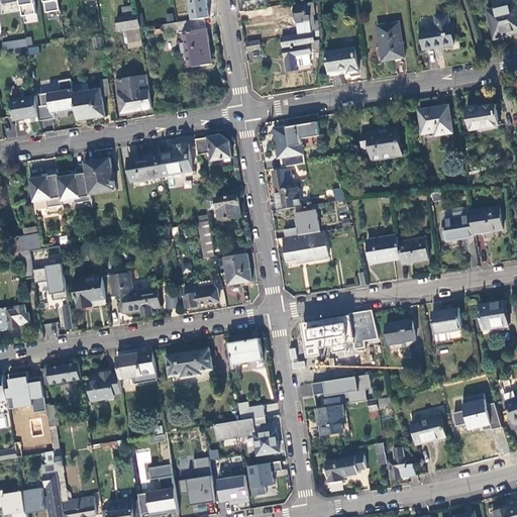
[(208,0),(188,0),(192,20),(211,17),(208,0)]
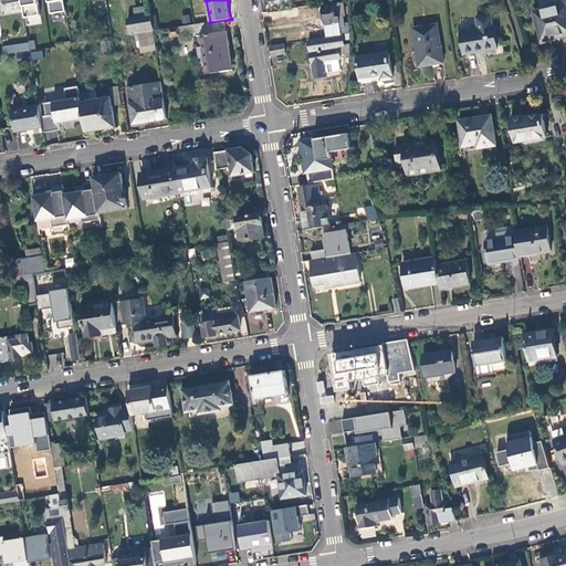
[(325,25),(327,38),(342,35),(350,34),(349,23),(344,23),(344,16),(345,16),(343,2),(322,6),(323,7),(317,8),(321,27),(325,25)]
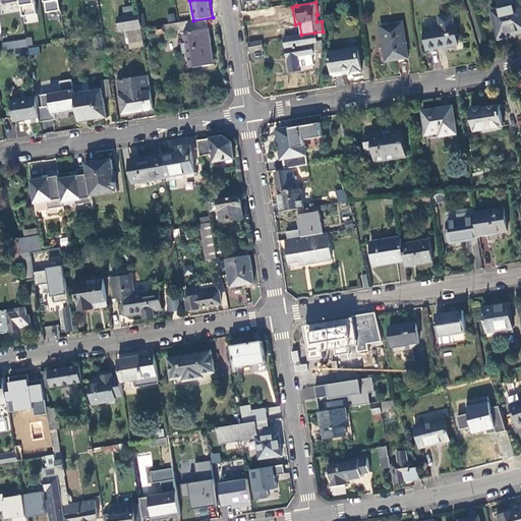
[(520,4),(493,10),(500,38),(520,33),(520,4)]
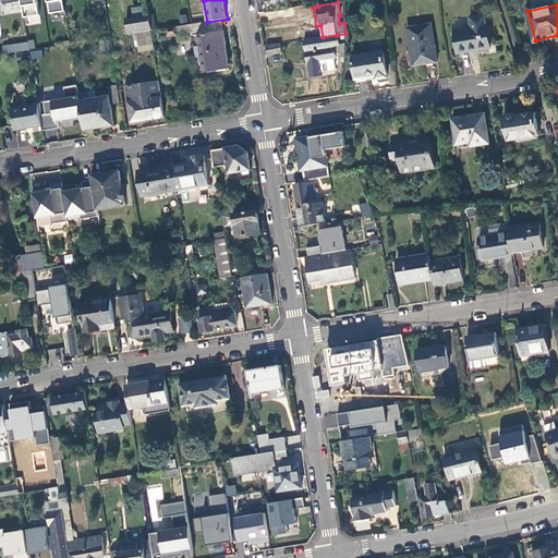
[(132,8),(134,17),(148,15),(147,5),(132,8)]
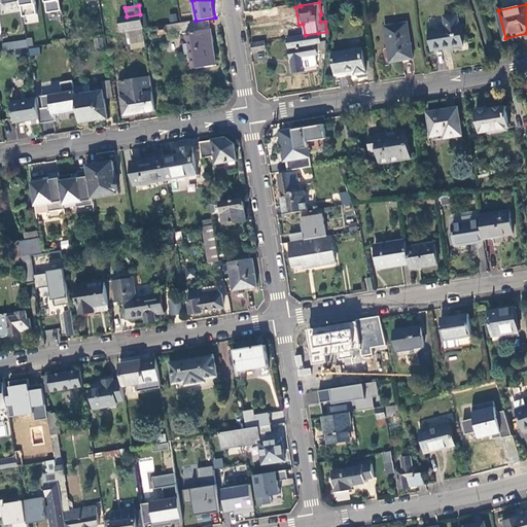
[(277,13),(277,7),(265,9),(266,16),(277,13)]
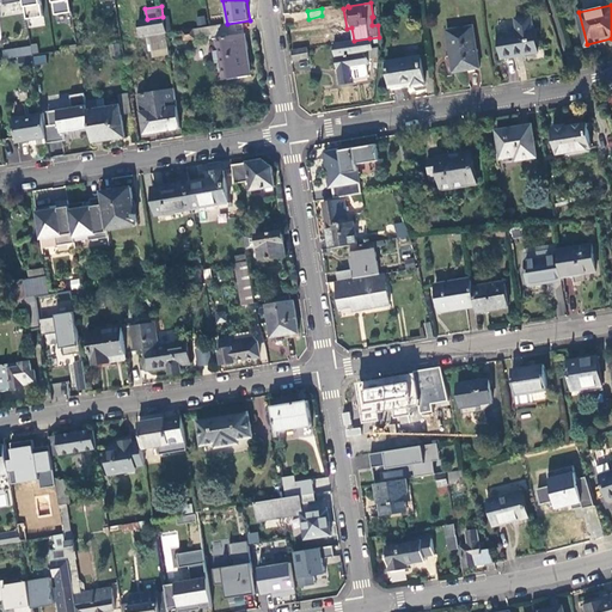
[(308,19),(307,11),(289,14),(292,22),(308,19)]
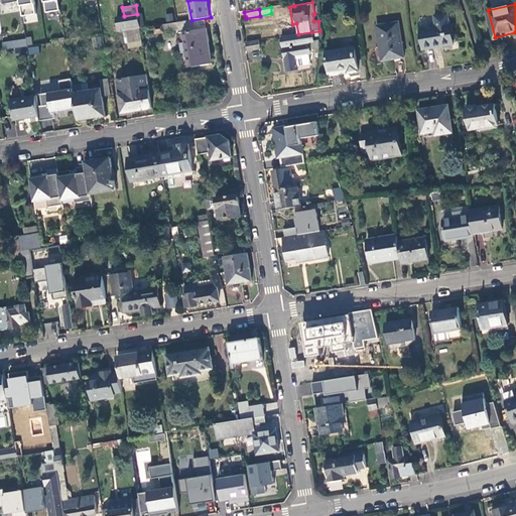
[(424,49),(455,44),(452,24),(452,25),(449,13),(435,15),(437,27),(421,29),(424,49)]
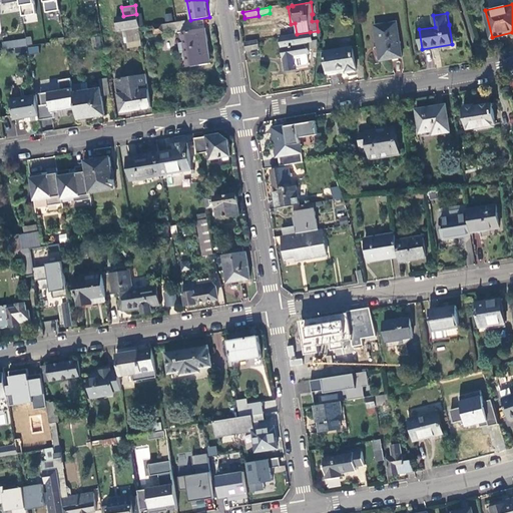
[(116,17),(118,32),(122,31),(139,28),(136,14),(123,16),(116,17)]
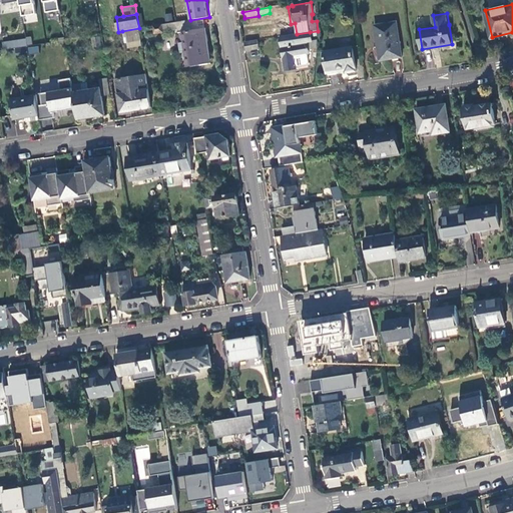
[(205,25),(204,18),(197,19),(198,26),(205,25)]
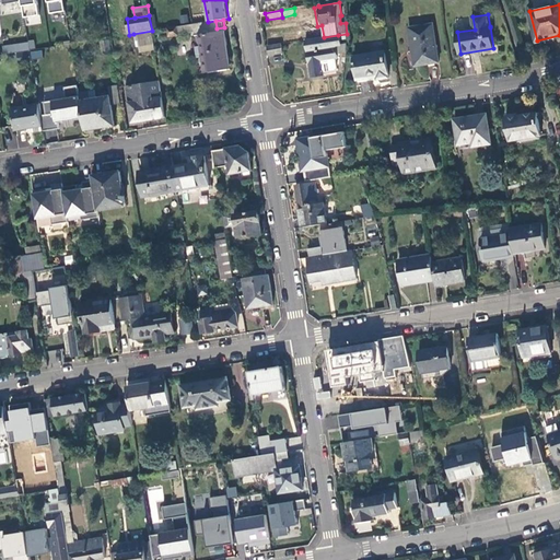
[(198,46),(196,47),(198,57),(206,56),(208,73),(229,70),(225,43),(226,42),(224,27),(217,28),(216,21),(208,22),(193,24),(194,33),(196,33),(198,46)]
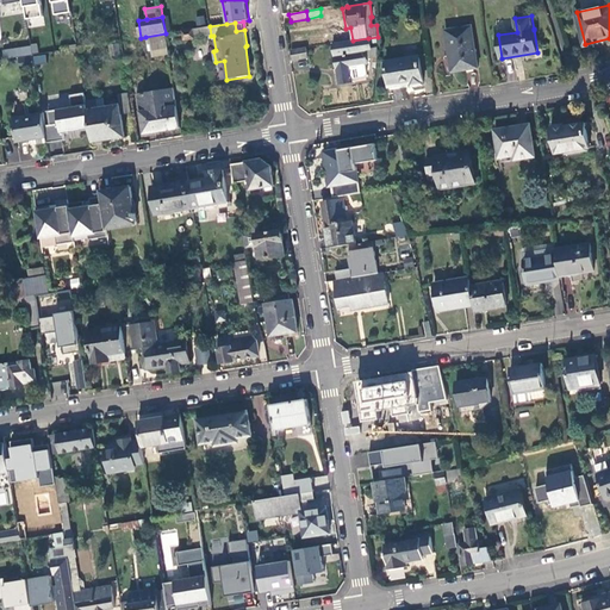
[(184,41),(211,36),(210,26),(182,31),(184,41)]
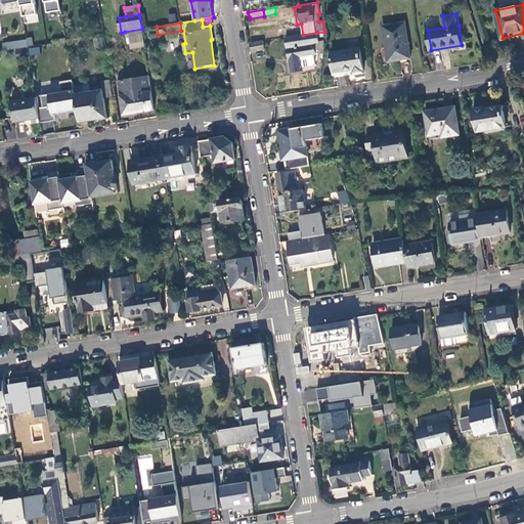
[(410,57),(404,23),(383,27),(386,48),(389,47),(391,61),(410,57)]
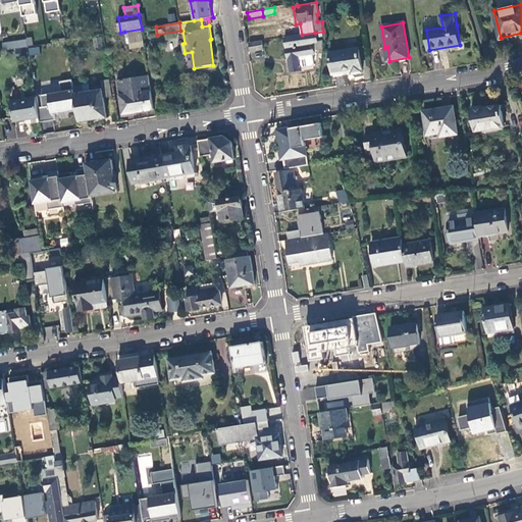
[(47,40),(65,37),(64,28),(62,29),(62,28),(45,31),(47,40)]
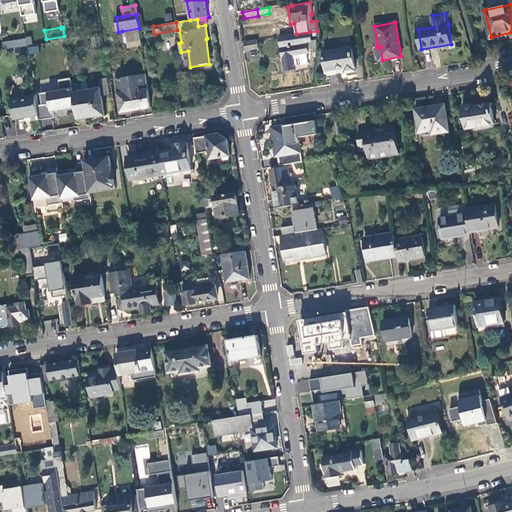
[(128,49),(142,47),(139,28),(122,31),(125,43),(127,43),(128,49)]
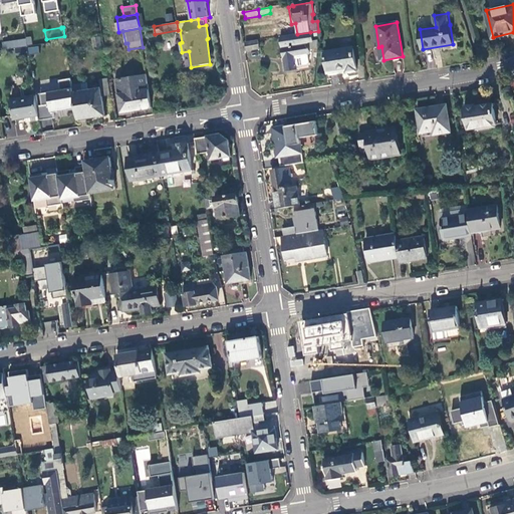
[(297,34),(279,36),(286,71),(298,69),(298,66),(296,56),(309,54),(310,54),(310,49),(317,48),(318,40),(311,41),(310,32),(297,34)]
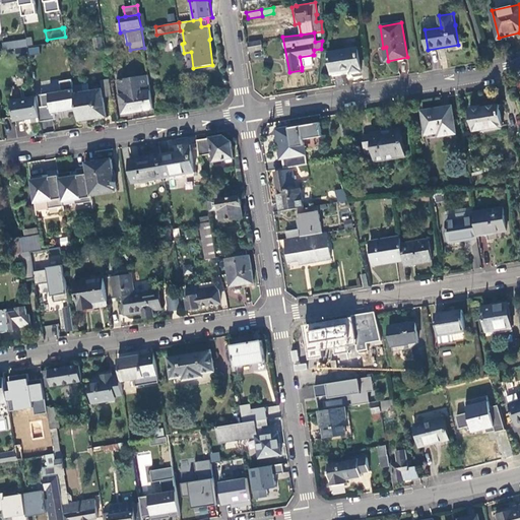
[(103,48),(101,38),(92,39),(94,49),(103,48)]
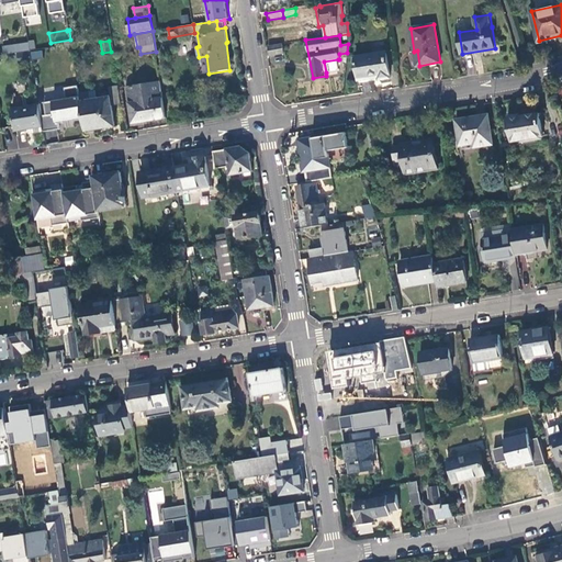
[(0,47),(0,55),(31,51),(30,43),(0,47)]
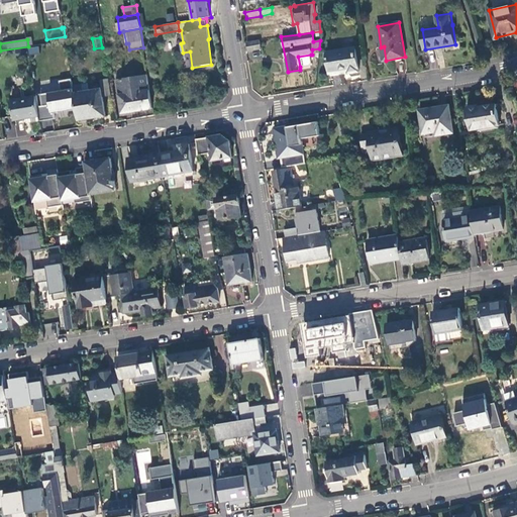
[(262,49),(261,40),(247,42),(248,52),(262,49)]
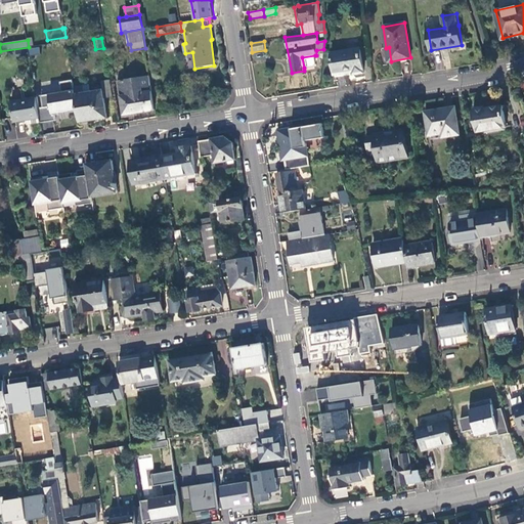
[(360,48),(332,53),(335,75),(351,72),(352,75),(364,73),(360,48)]
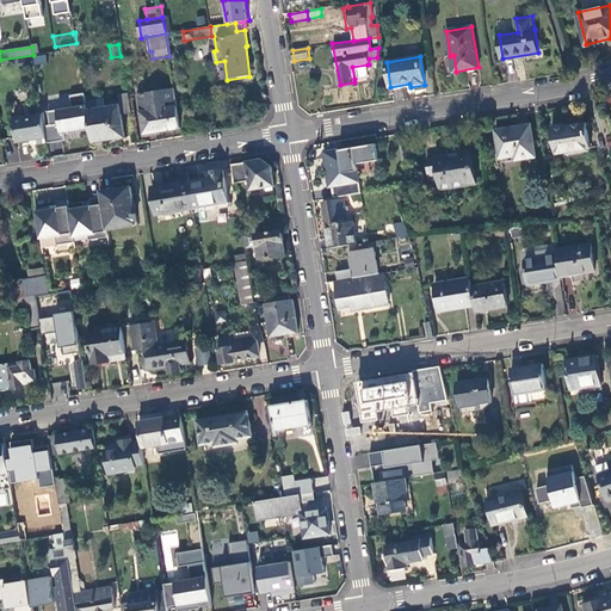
[(352,67),(355,79),(366,76),(369,74),(368,65),(352,67)]
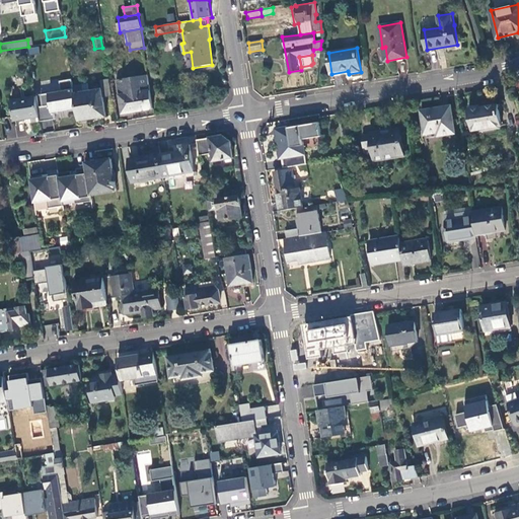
[(124,114),(153,108),(148,76),(119,81),(124,114)]
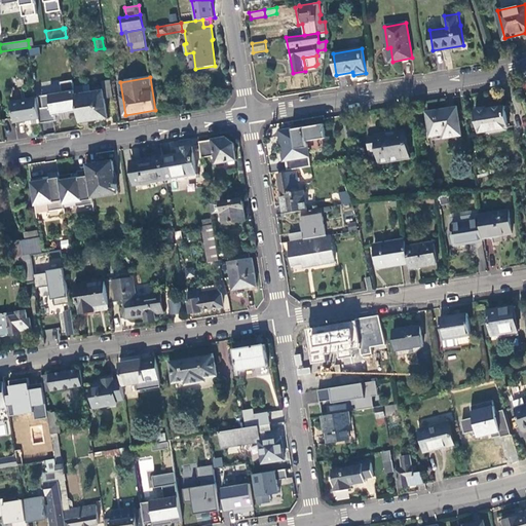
[(90,92),(75,95),(76,104),(79,122),(108,118),(105,99),(114,97),(112,80),(102,82),(103,90),(90,92)]
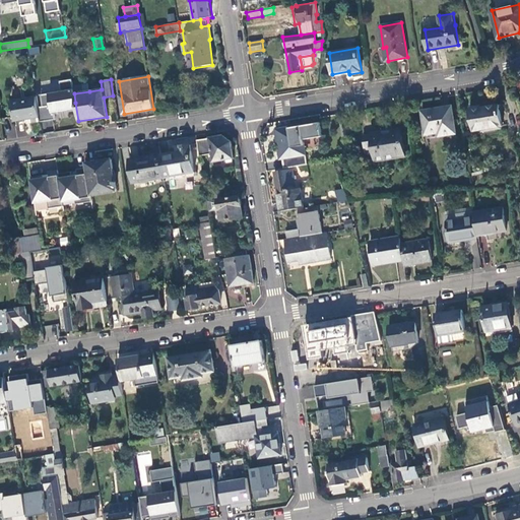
[(89,91),(87,83),(73,85),(74,93),(89,91)]
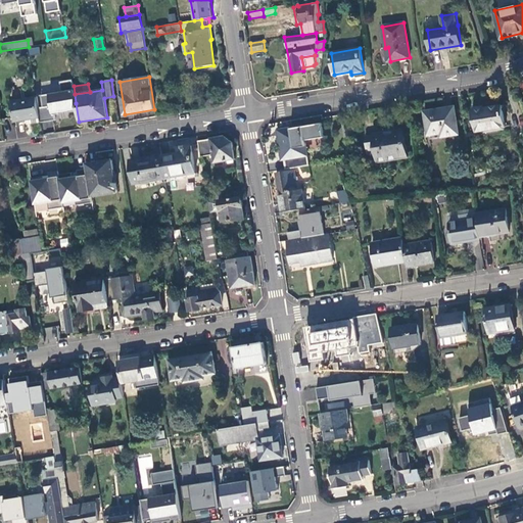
[(30,120),(40,117),(37,97),(12,101),(15,122),(30,120)]
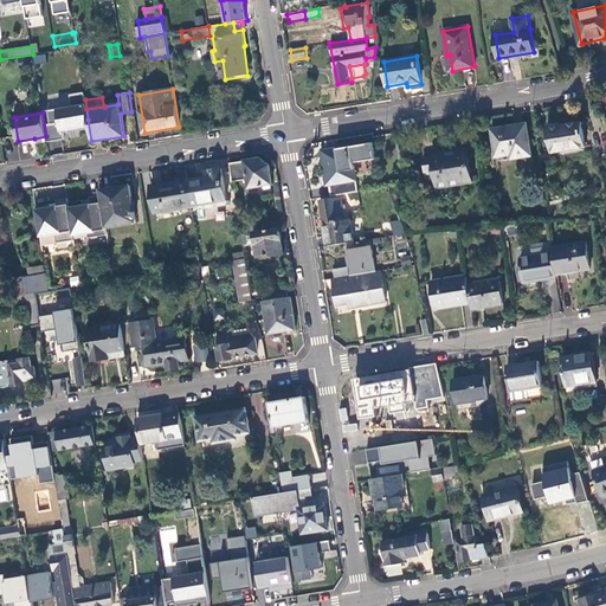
[(62,146),(91,141),(88,120),(58,124),(62,146)]
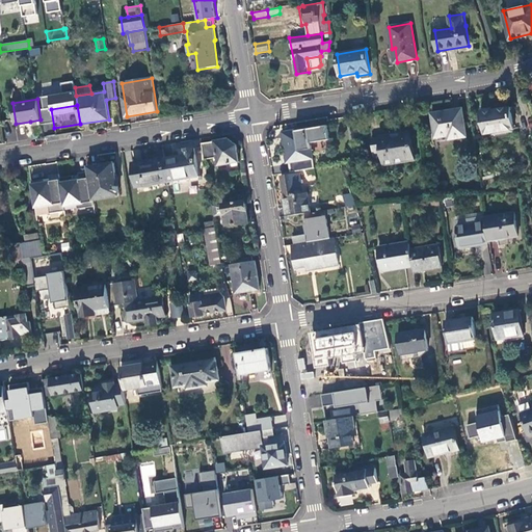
[(510,107),(481,112),(485,134),(495,133),(495,136),(508,134),(508,130),(514,129),(510,107)]
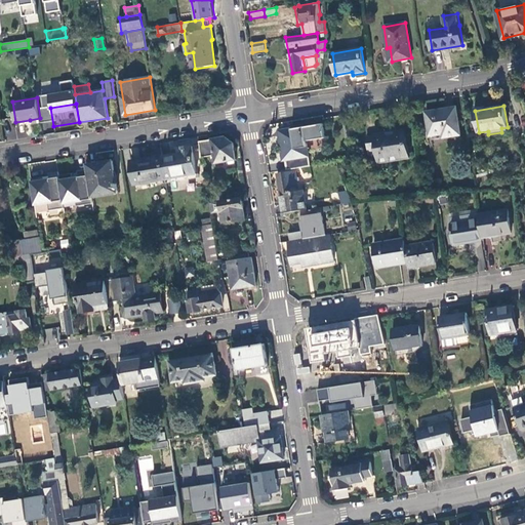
[(456,108),(427,113),(430,135),(447,133),(448,137),(460,135),(456,108)]
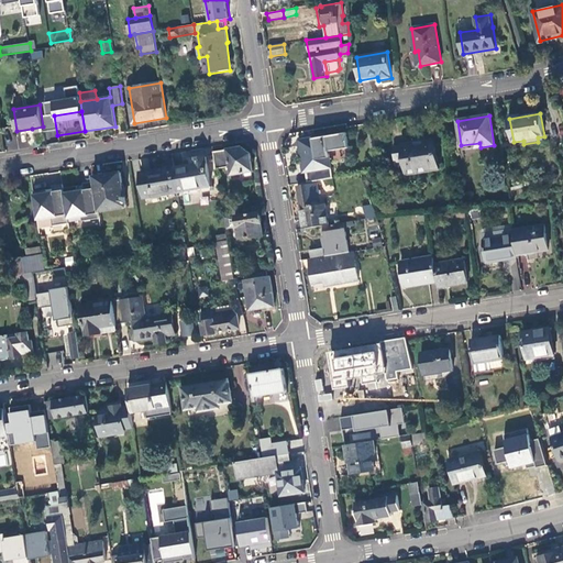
[(301,141),(308,183),(333,178),(327,138),(301,141)]
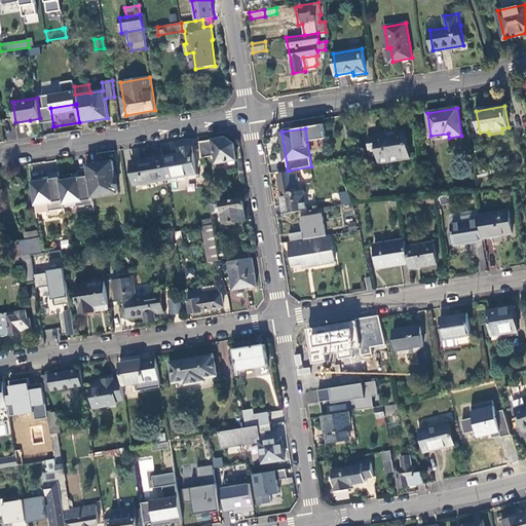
[(410,157),(406,130),(375,135),(375,136),(367,138),(371,160),(379,159),(379,162),(410,157)]
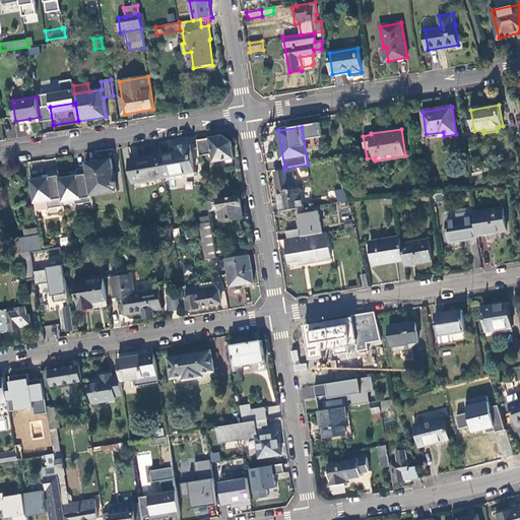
[(223,136),(197,140),(200,156),(212,154),(213,161),(234,157),(232,142),(223,136)]
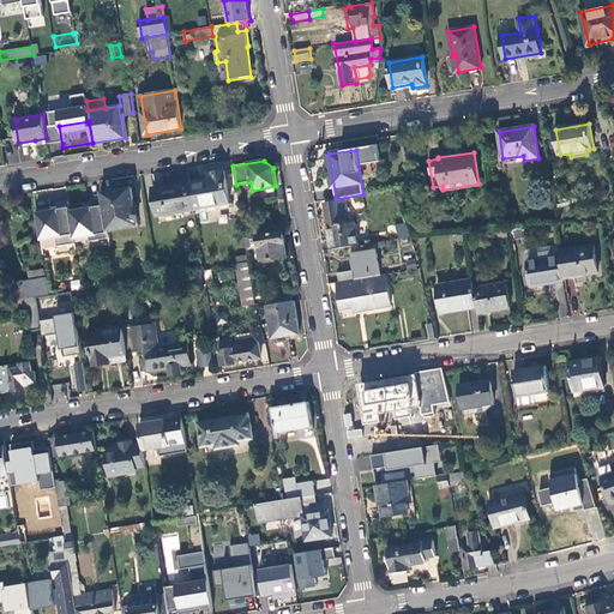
[(214,178),(190,181),(194,209),(229,204),(224,170),(212,172),(214,178)]
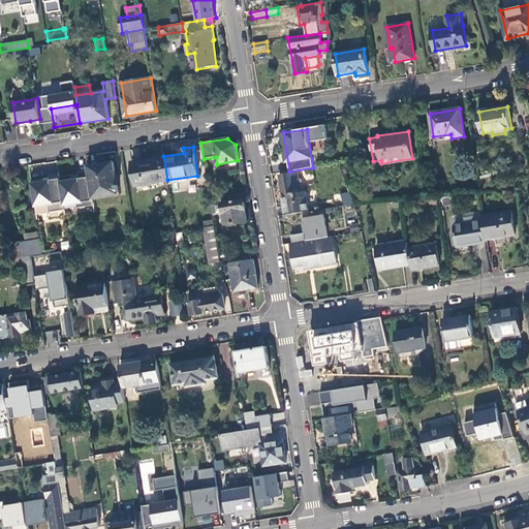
[(135,186),(167,180),(163,156),(131,161),(135,186)]
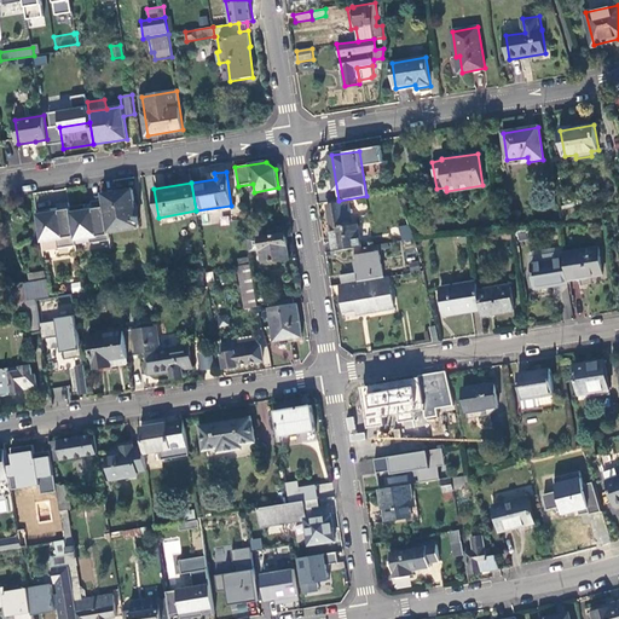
[(139,227),(133,190),(103,195),(103,200),(108,231),(108,232),(139,227)]
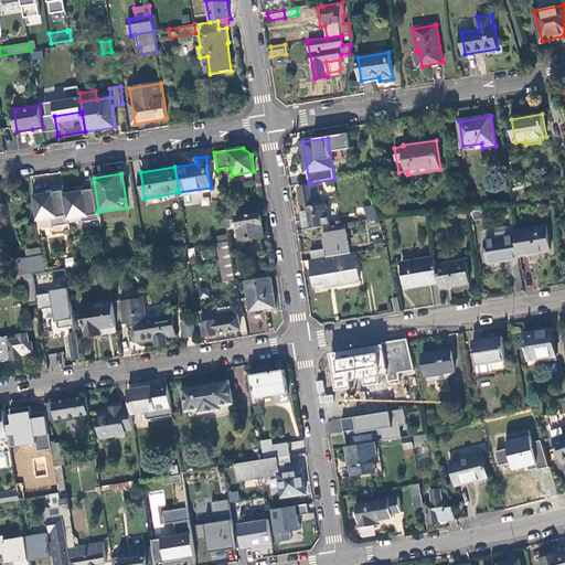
[(77,187),(64,189),(68,220),(82,217),(83,222),(100,220),(98,212),(98,211),(94,182),(84,183),(85,191),(78,192),(77,187)]
